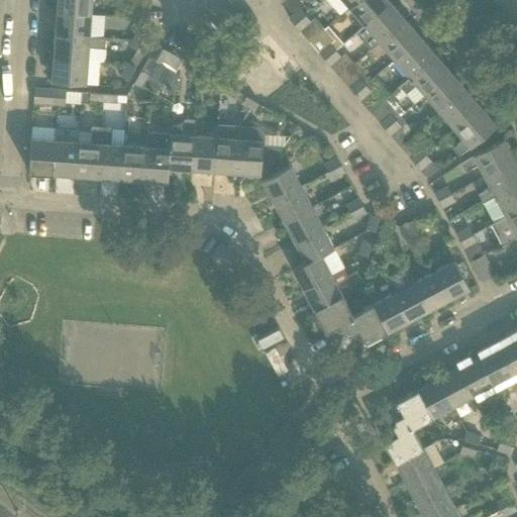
[(57,0),(57,12),(90,14),(90,0),(57,0)]
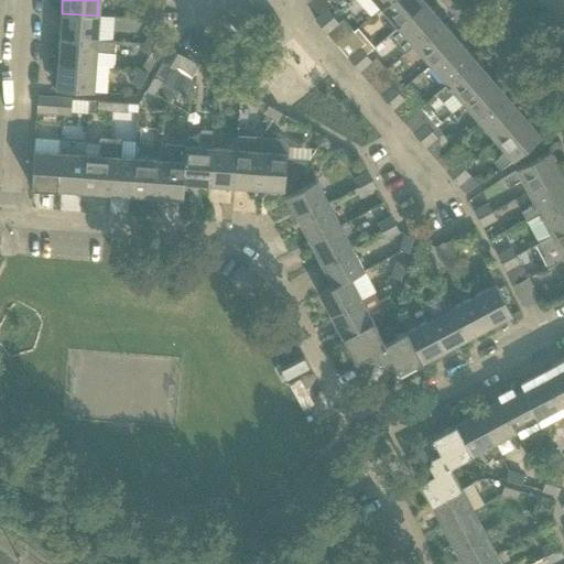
[(355,0),(370,17),(380,8),(389,0),(355,0)]
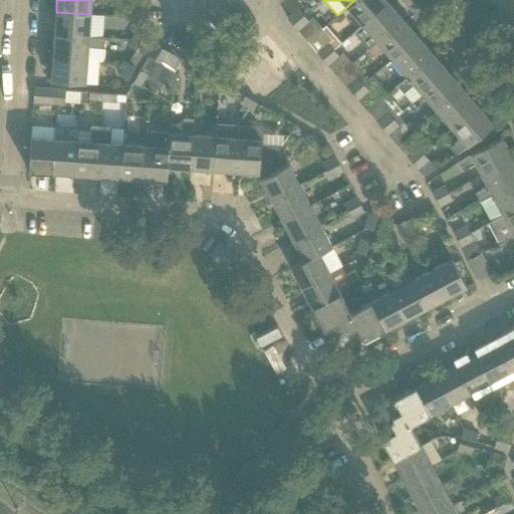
[(354,0),(346,7),(361,25),(388,3),(384,0),(354,0)]
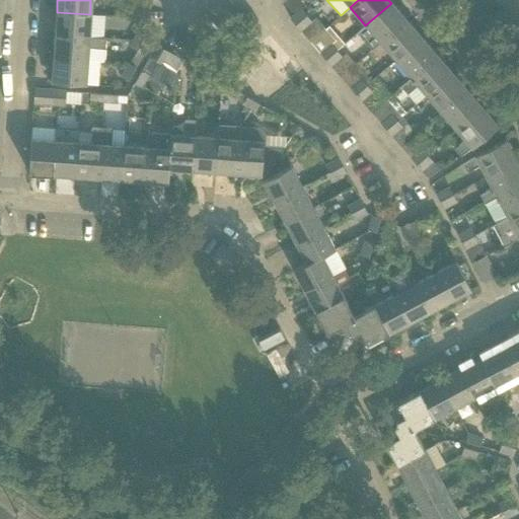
[(129,17),(138,18),(139,4),(130,3),(129,17)]
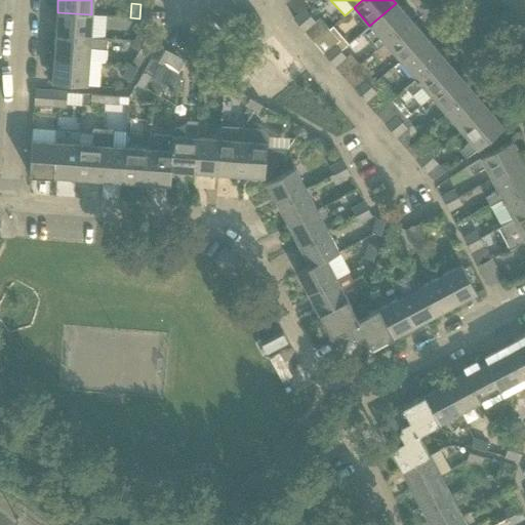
[(375,51),(385,43),(410,21),(396,3),(369,26),(360,33),(375,51)]
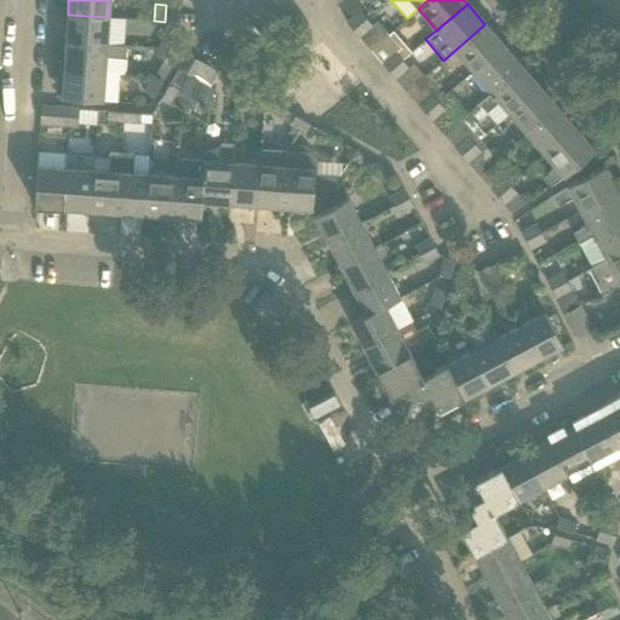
[(346,23),(352,30),(365,18),(359,12),(346,23)]
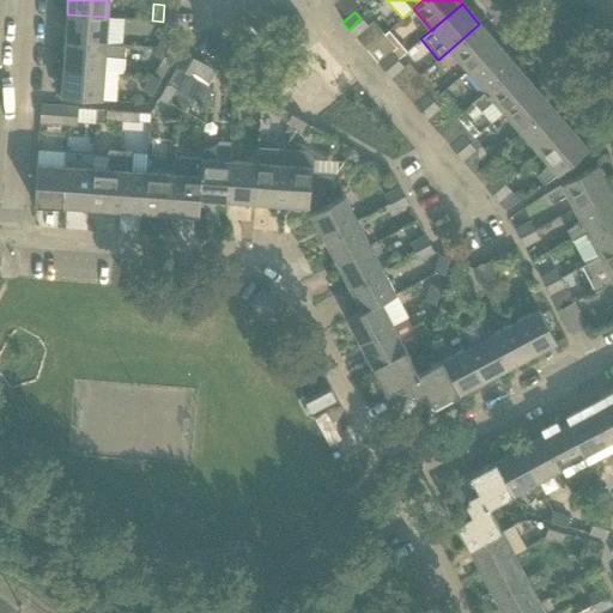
[(67,14),(65,42),(104,44),(107,17),(67,14)]
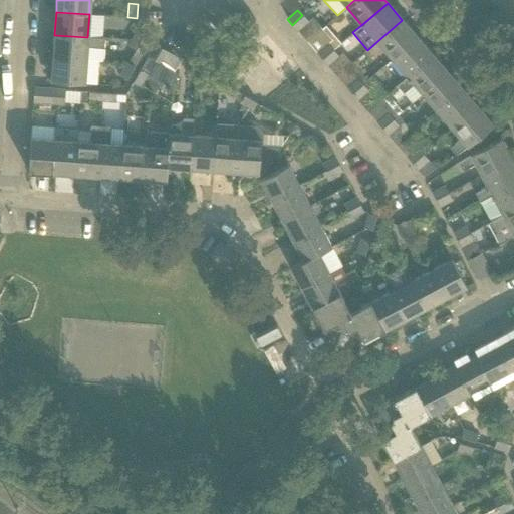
[(234,23),(242,32),(255,22),(247,12),(234,23)]
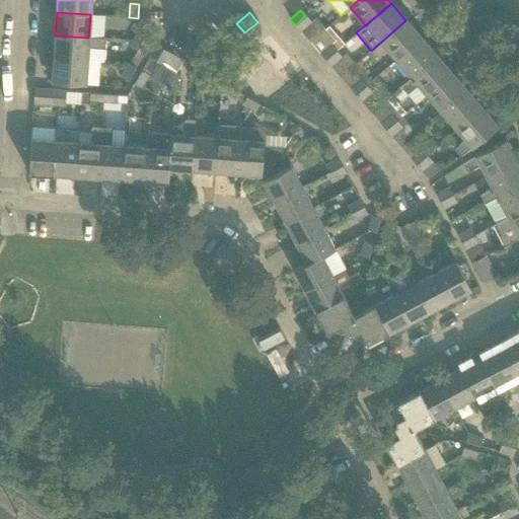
[(104,15),(90,14),(88,38),(103,39),(104,15)]
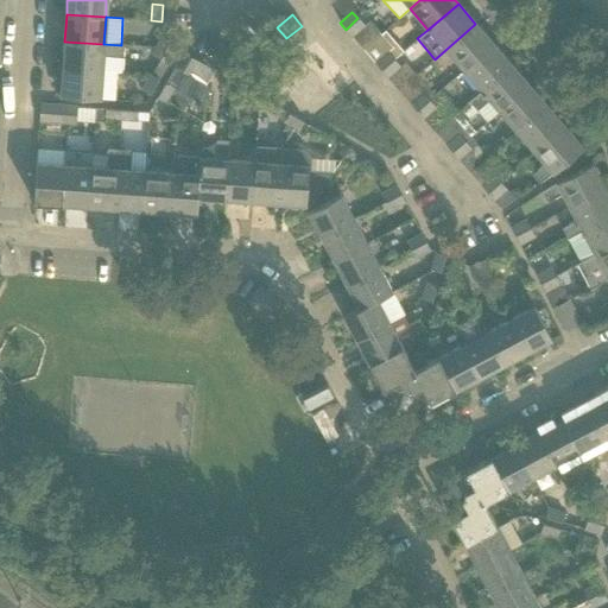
[(358,18),(346,30),(352,37),(365,25),(358,18)]
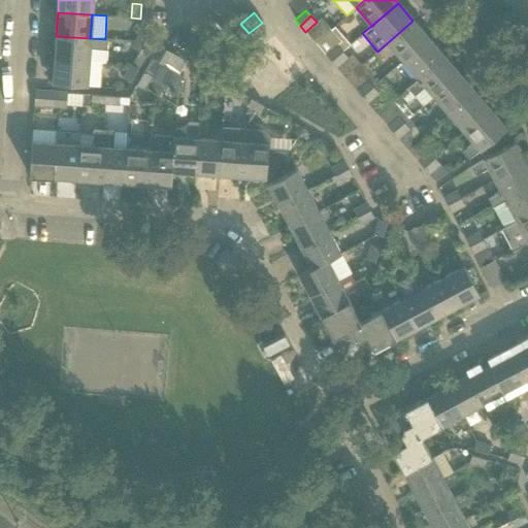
[(387,43),(402,61),(428,38),(413,21),(387,43)]
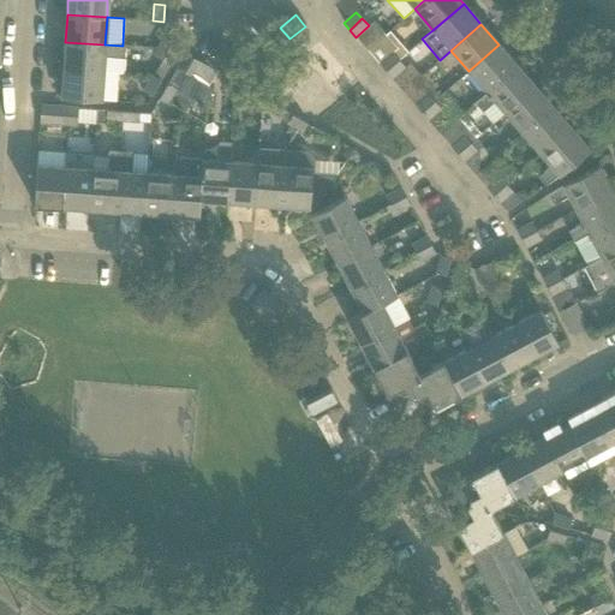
[(384,35),(368,51),(380,64),(386,71),(398,60),(402,55),(407,52),(389,31),(384,35)]
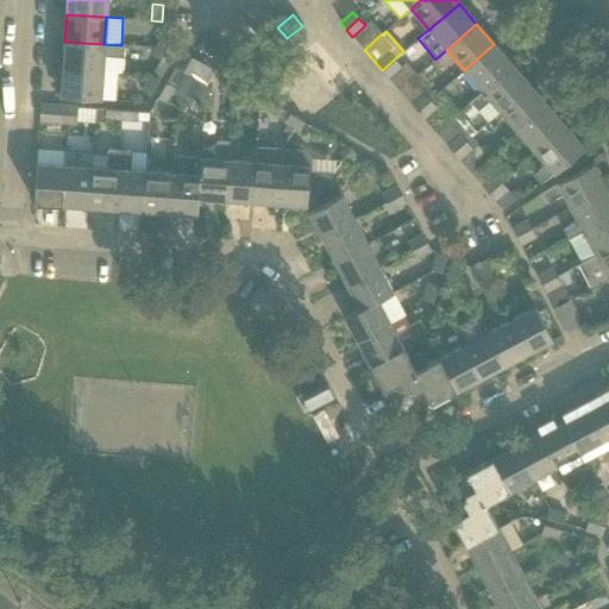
[(152,55),(159,60),(168,44),(161,39),(152,55)]
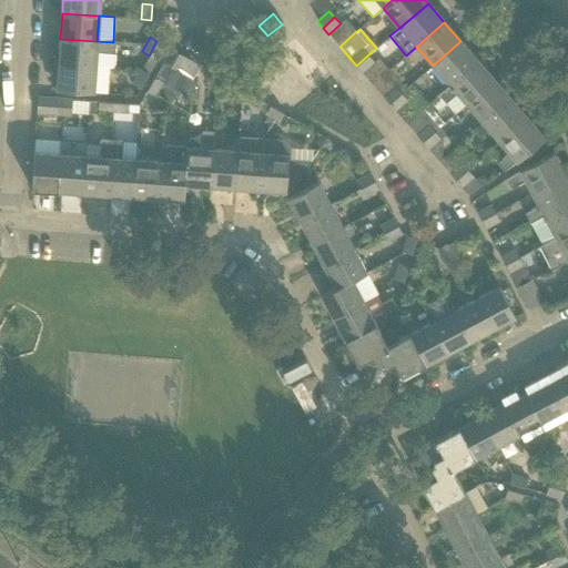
[(60,39),(58,63),(95,67),(95,52),(114,53),(115,42),(113,42),(97,41),(60,39)]
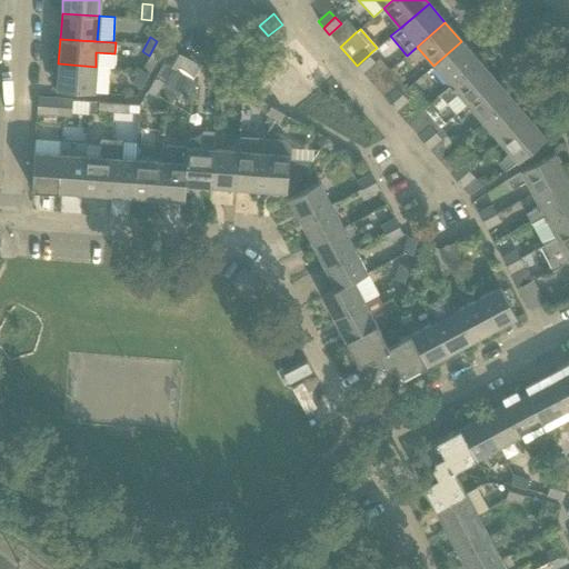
[(157,41),(149,56),(157,59),(165,46),(157,41)]
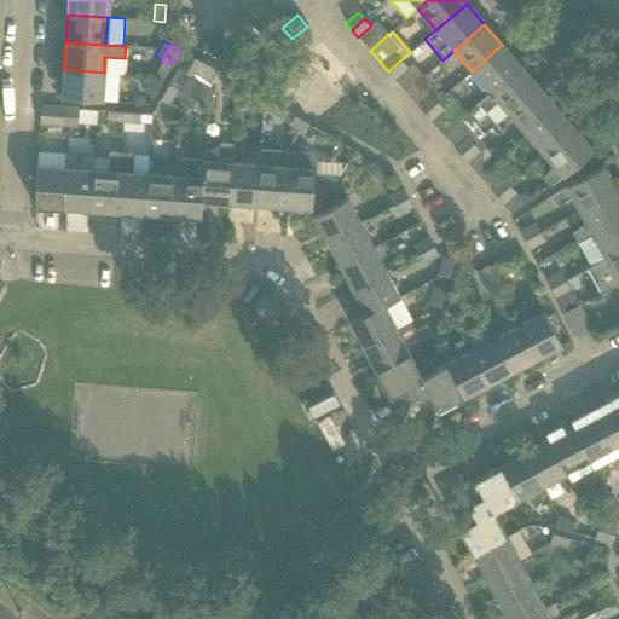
[(472,71),(490,92),(520,67),(502,45),(472,71)]
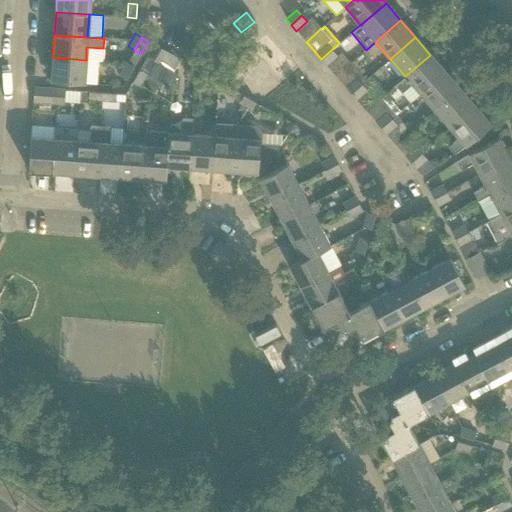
[(146,56),(153,60),(160,48),(154,44),(146,56)]
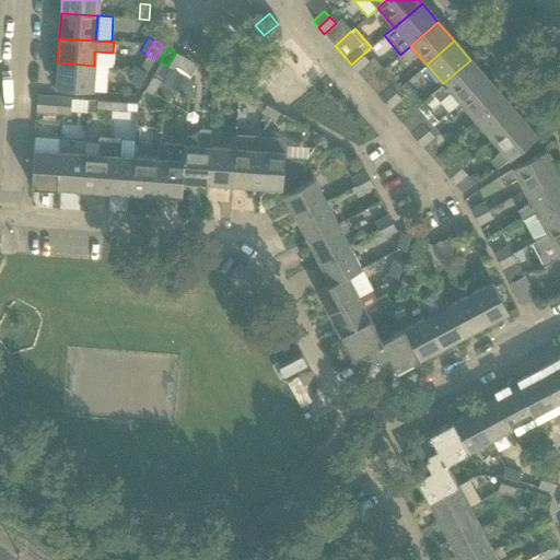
[(94,51),(94,66),(107,67),(112,67),(113,53),(94,51)]
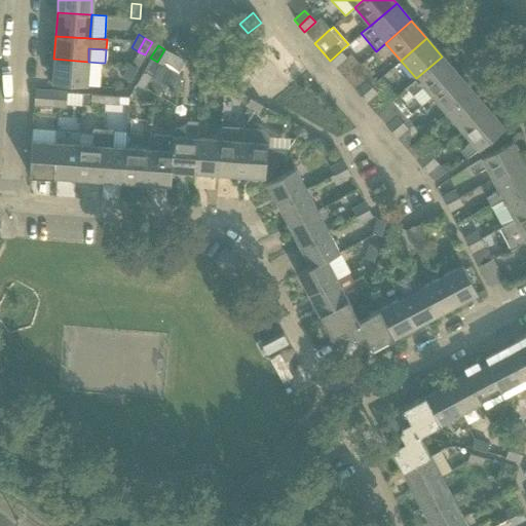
[(164,49),(157,62),(161,64),(165,67),(173,54),(168,51),(164,49)]
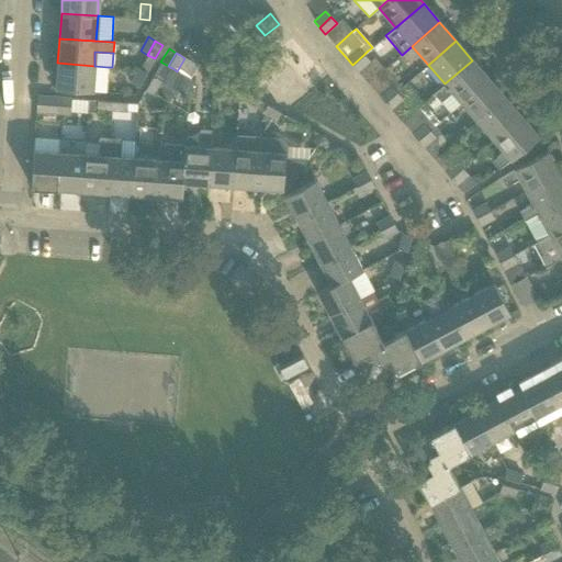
[(155,58),(147,55),(138,69),(147,74),(155,58)]
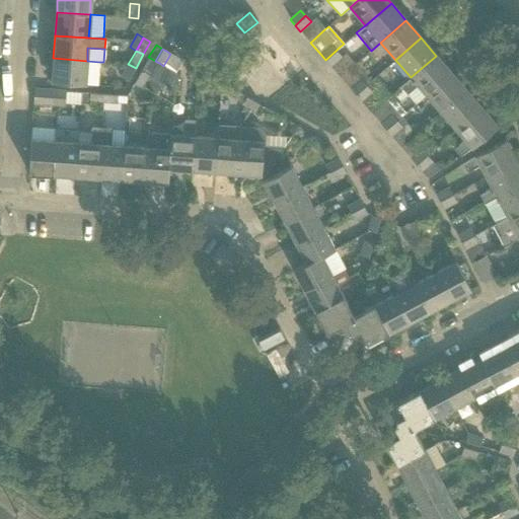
[(336,51),(325,60),(330,66),(341,57),(336,51)]
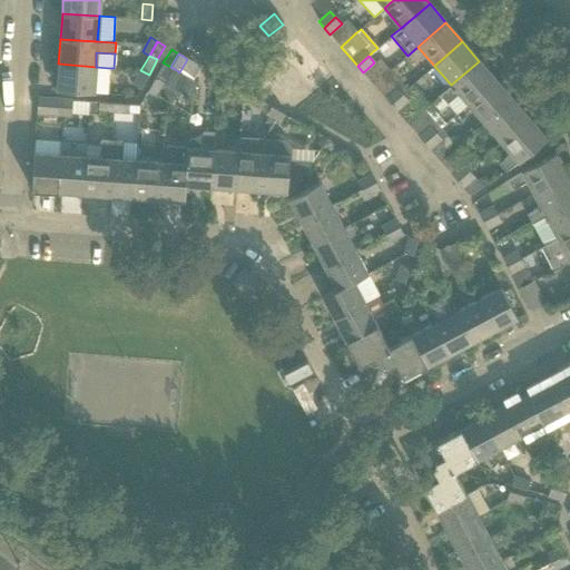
[(200,66),(187,59),(179,72),(193,80),(200,66)]
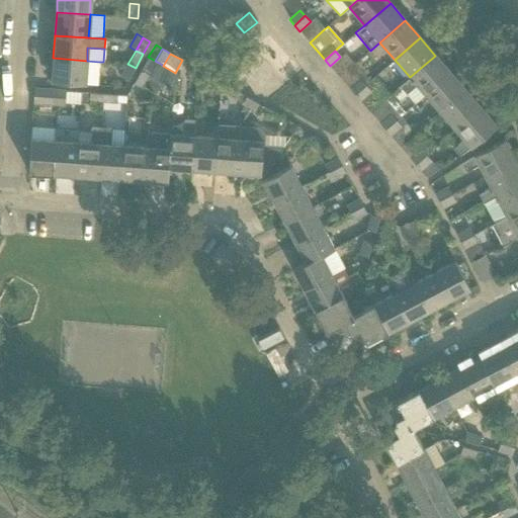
[(417,85),(425,95),(450,73),(435,56),(410,77),(400,86),(406,94),(417,85)]
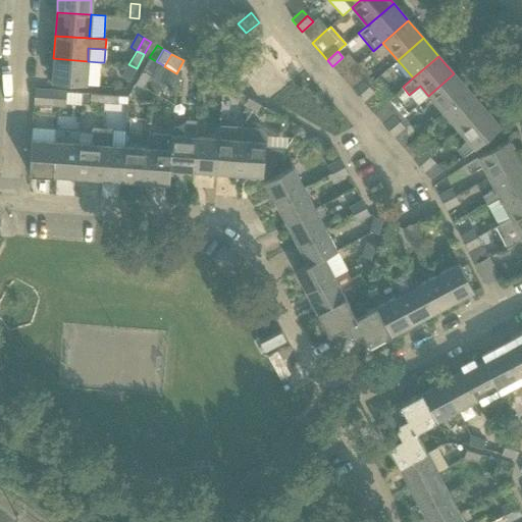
[(174,72),(149,57),(142,71),(174,91),(174,79),(174,72)]
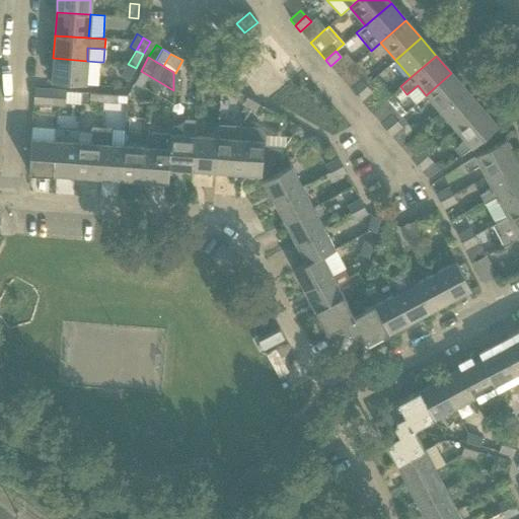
[(87,61),(53,58),(52,82),(85,84),(87,61)]
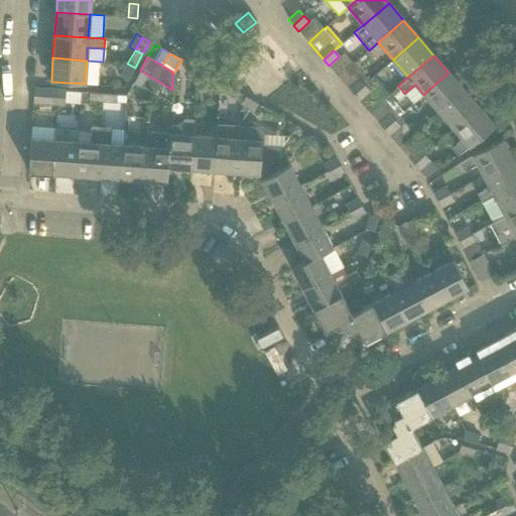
[(87,60),(85,84),(97,85),(99,61),(87,60)]
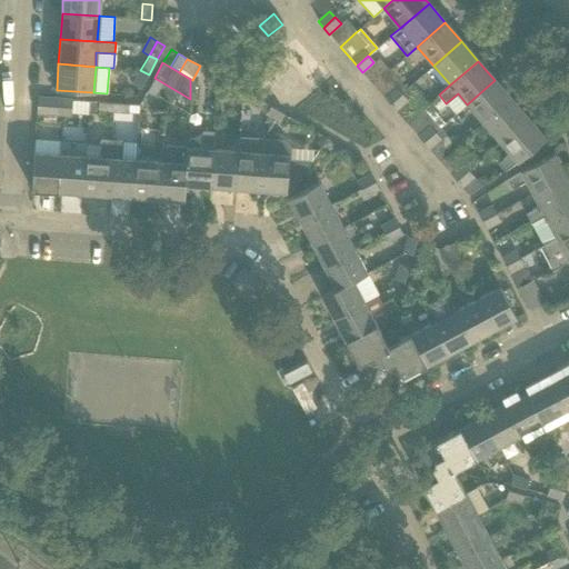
[(140,70),(132,85),(141,89),(149,75),(140,70)]
